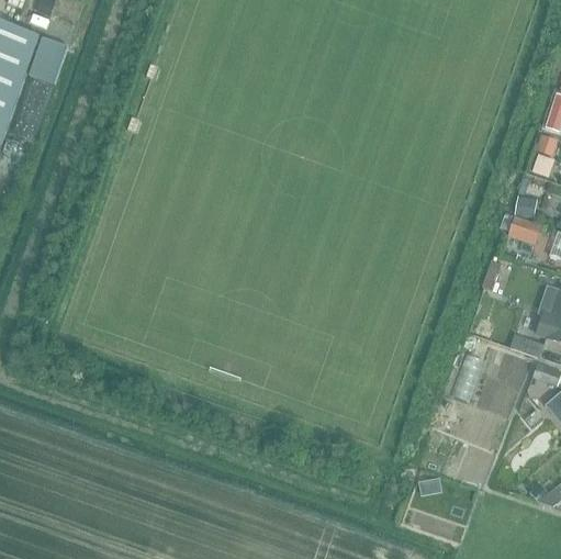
[(0,21),(0,146),(40,35),(0,21)]
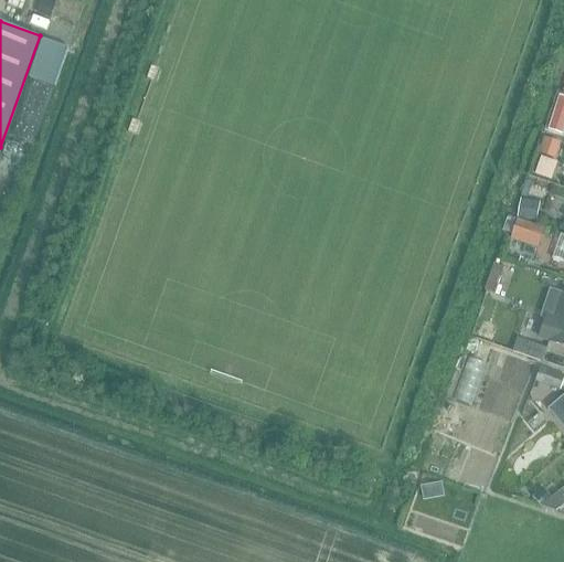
[(70,46),(43,36),(30,74),(56,84),(70,46)]
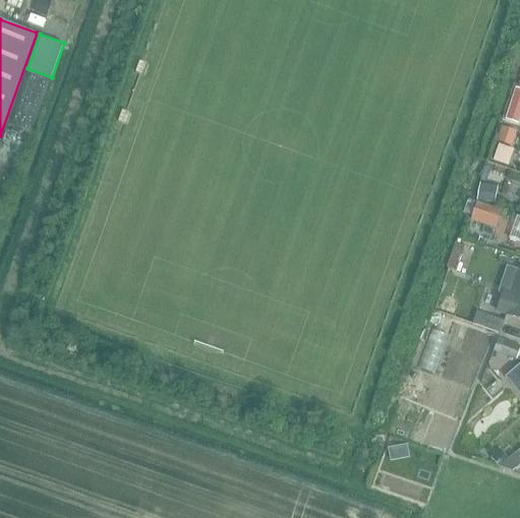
[(519,112),(510,137),(519,141),(519,112)]
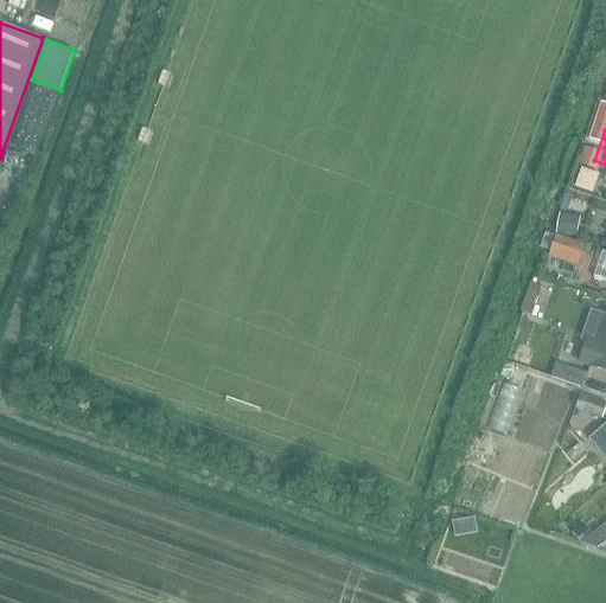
[(578,212),(569,229),(598,242),(605,228),(605,225),(578,212)]
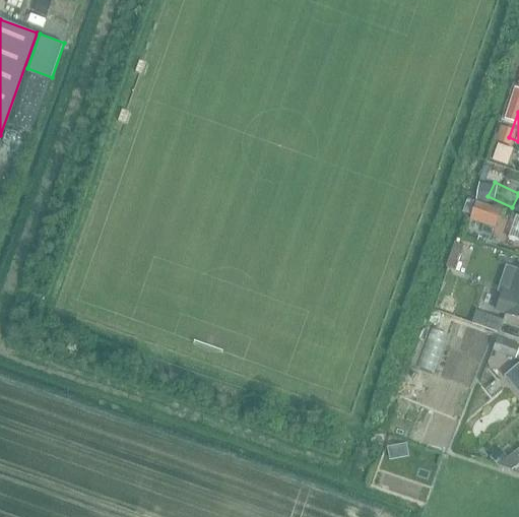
[(471,216),(495,224),(495,223),(494,223),(499,208),(500,208),(500,207),(476,200),(471,216)]
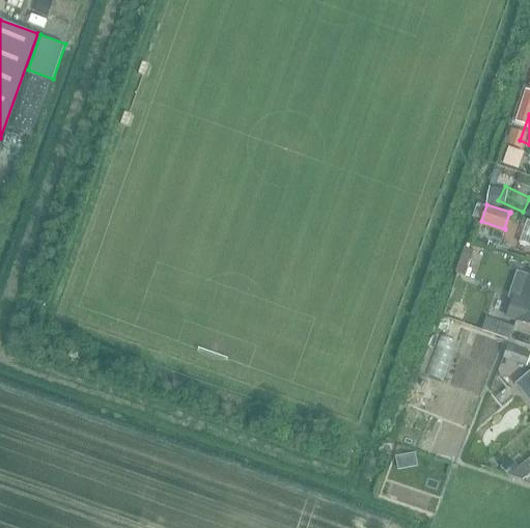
[(475,249),(466,245),(456,271),(464,273),(469,257),(471,258),(475,249)]
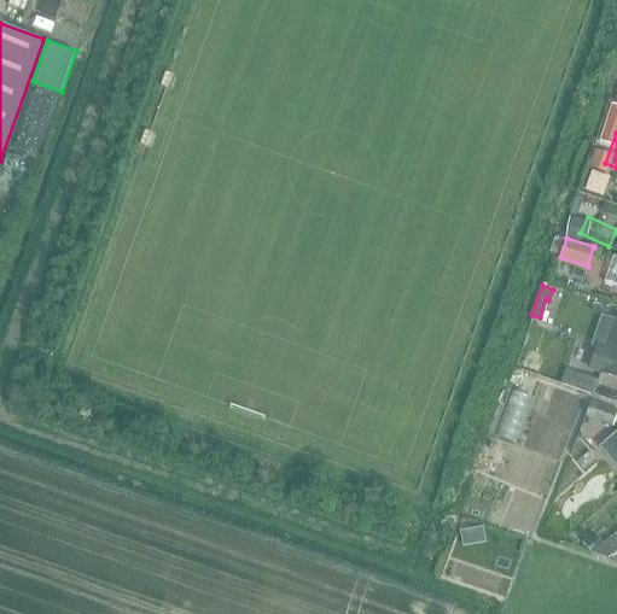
[(599,344),(592,366),(601,369),(601,370),(616,375),(616,323),(609,348),(599,344)]
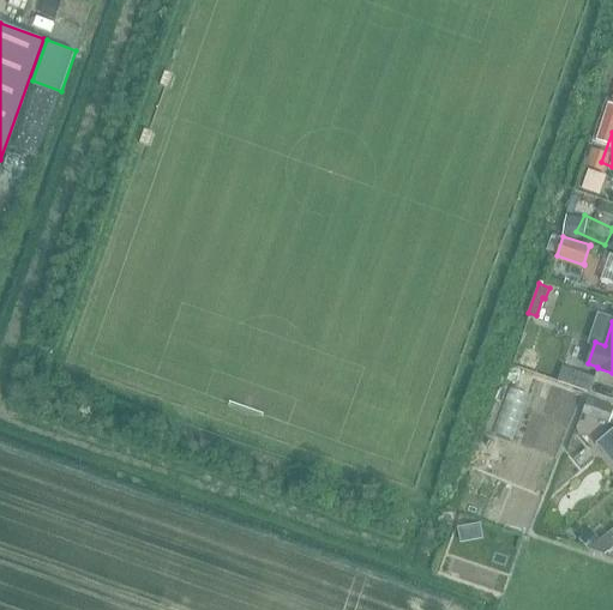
[(558,379),(583,387),(590,390),(595,375),(564,364),(558,379)]
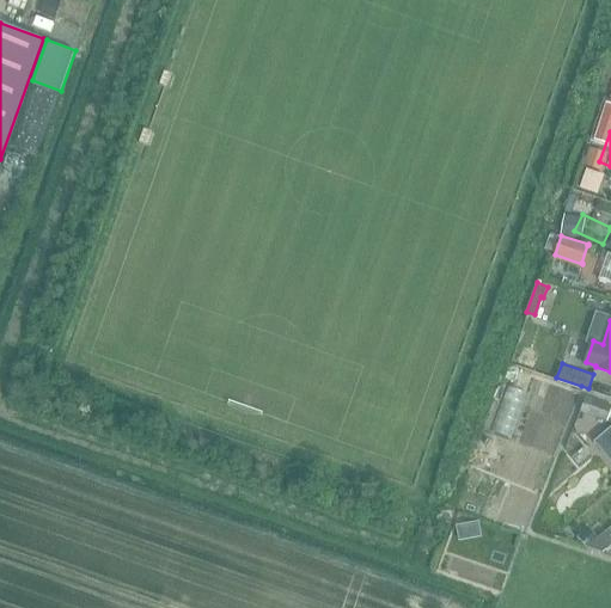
[(610,404),(586,395),(580,410),(608,419),(610,411),(610,404)]
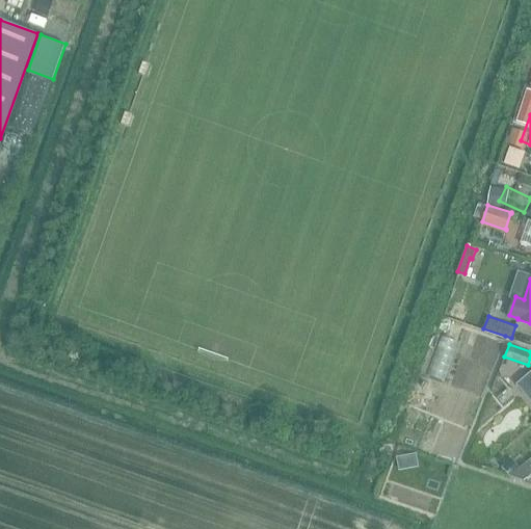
[(530,369),(515,382),(523,390),(524,389),(530,397),(530,369)]
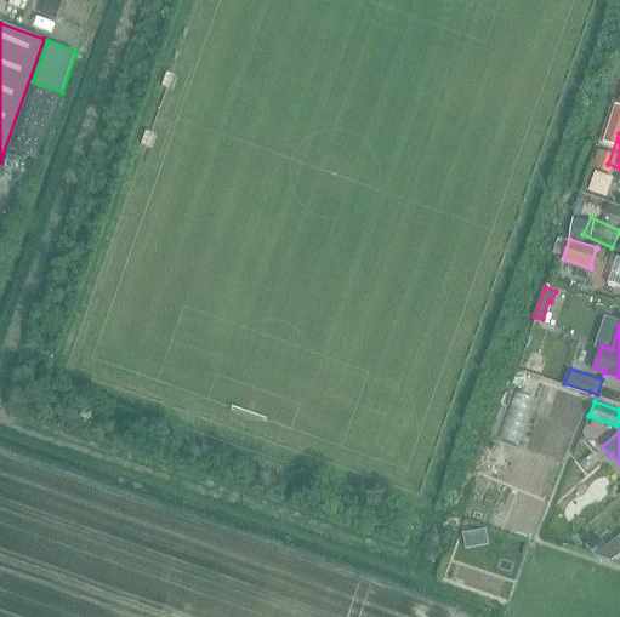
[(608,544),(597,532),(586,542),(596,553),(612,559),(619,550),(619,546),(614,540),(608,544)]
